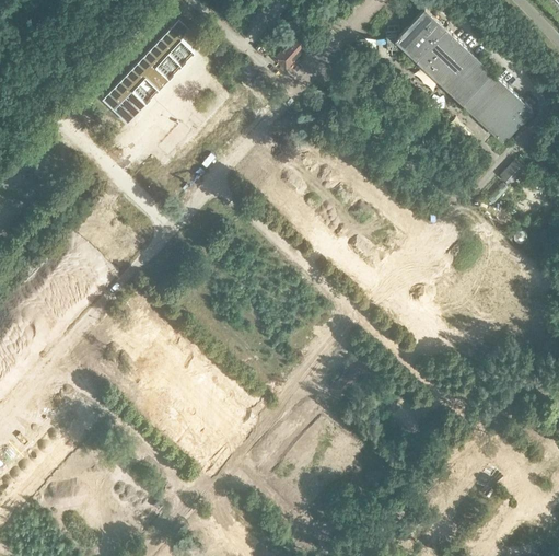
[(393,42),(461,105),(502,143),(519,126),(532,112),(490,72),(423,10),(393,42)]
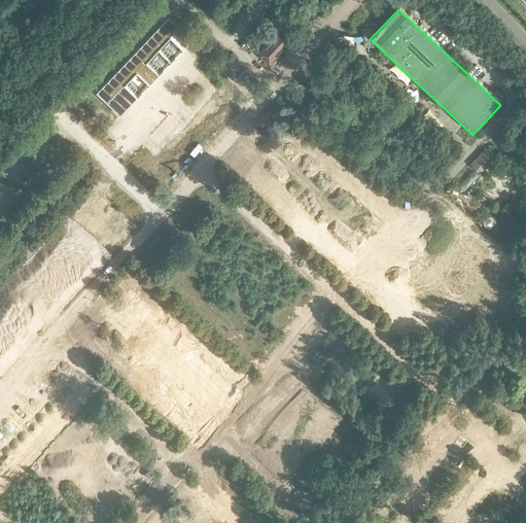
[(167,19),(95,95),(106,105),(124,88),(137,100),(182,51),(169,39),(178,29),(167,19)]
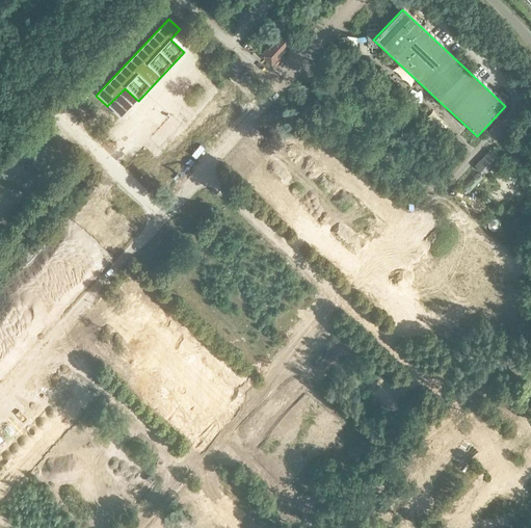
[(298,40),(286,29),(259,57),(271,69),(298,40)]
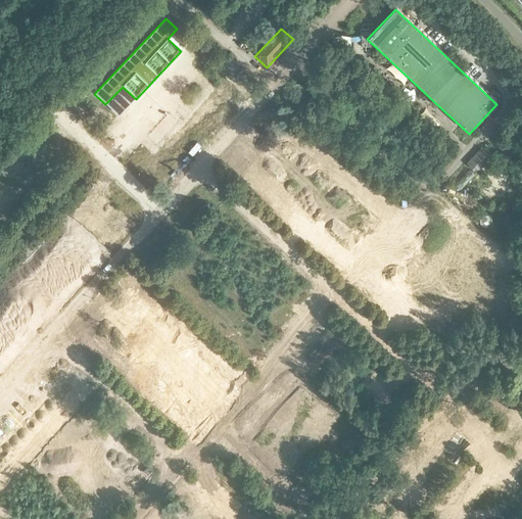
[(467,166),(476,174),(488,159),(479,151),(467,166)]
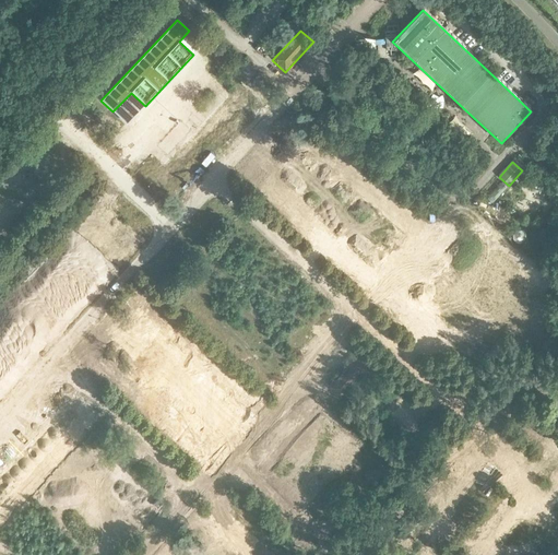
[(368,369),(356,358),(328,390),(340,401),(368,369)]
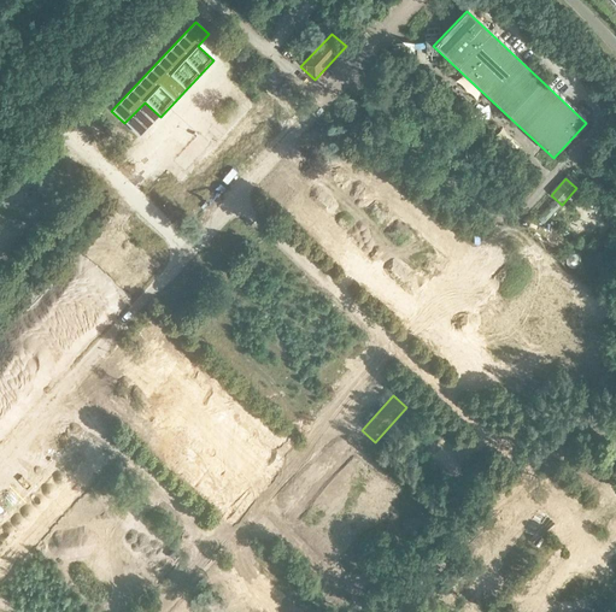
[(180,557),(175,552),(168,560),(172,564),(180,557)]
